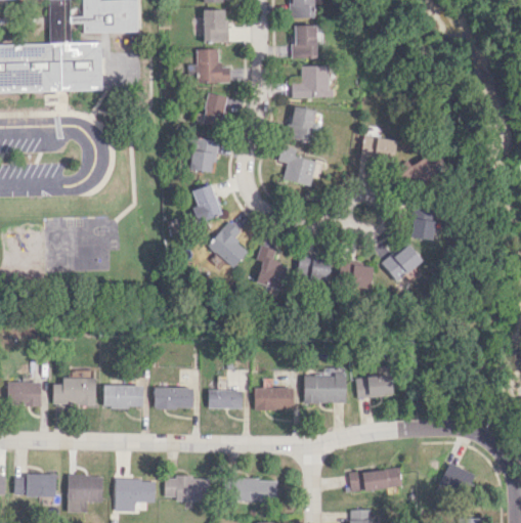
[(0,0),(136,0),(137,31),(83,32),(83,25),(70,25),(71,42),(101,42),(102,89),(0,90),(0,0)]
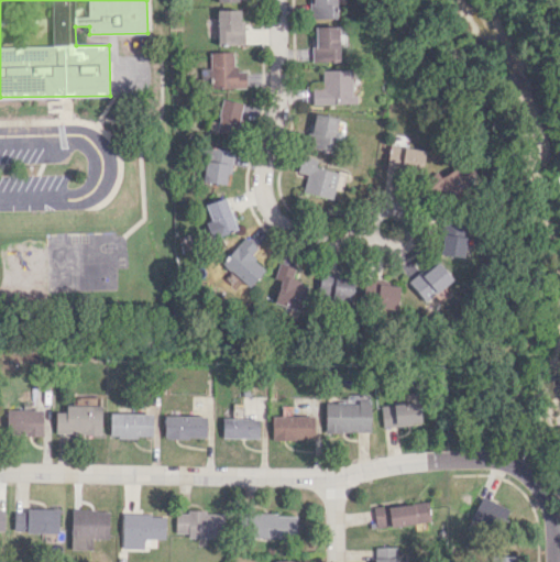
[(339,19),(338,0),(311,0),(313,19),(339,19)]
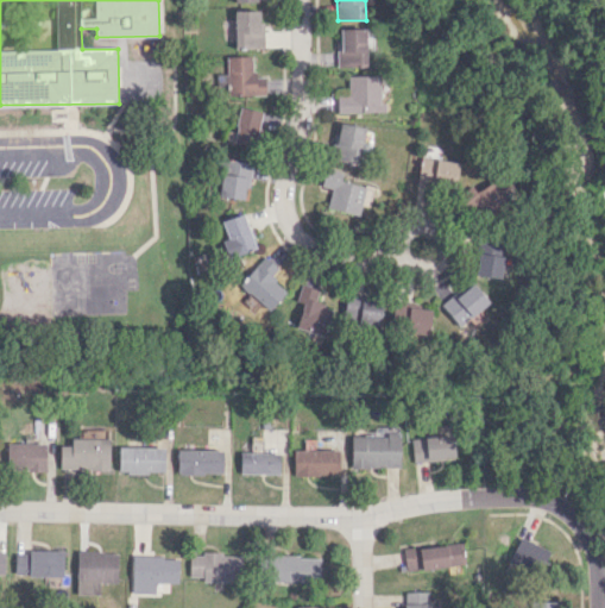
[(265,49),(264,11),(237,12),(238,49),(265,49)]
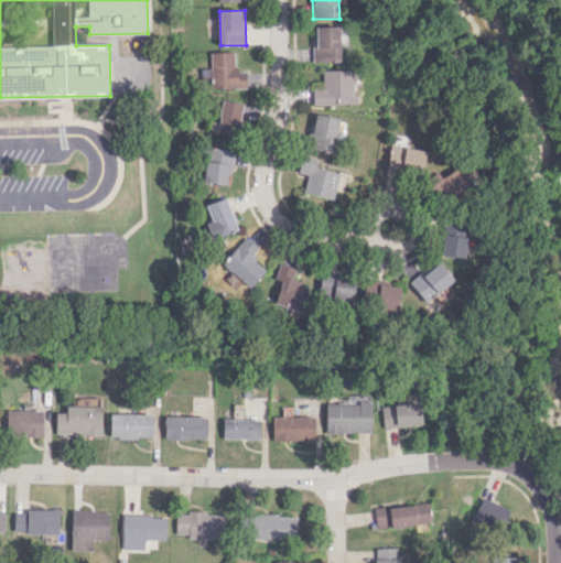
[(342,28),(314,26),(314,62),(341,63),(342,28)]
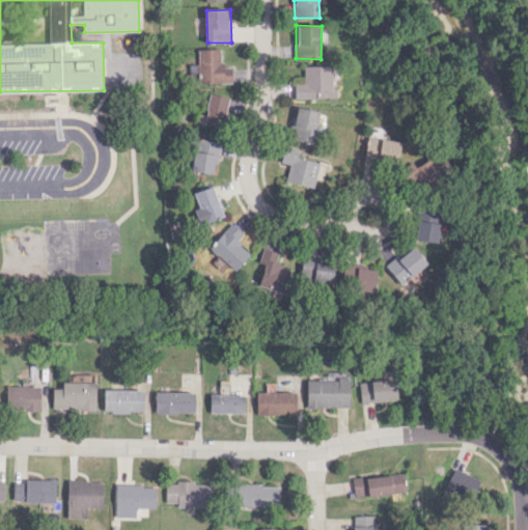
[(200,50),(200,84),(234,84),(233,67),(224,68),(223,49),(200,50)]
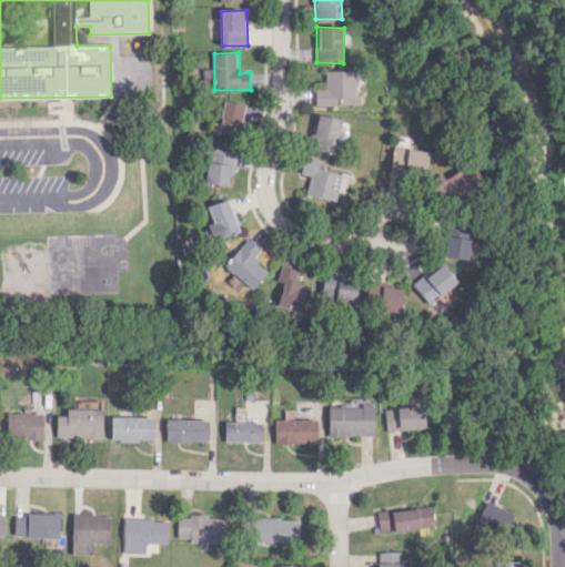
[(357,71),(328,72),(328,85),(316,87),(318,107),(359,105),(357,71)]
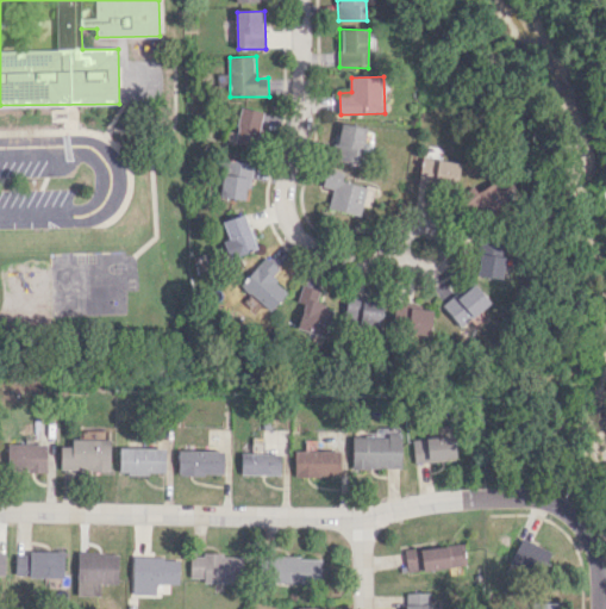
[(237,145),(261,148),(264,111),(242,109),(237,145)]
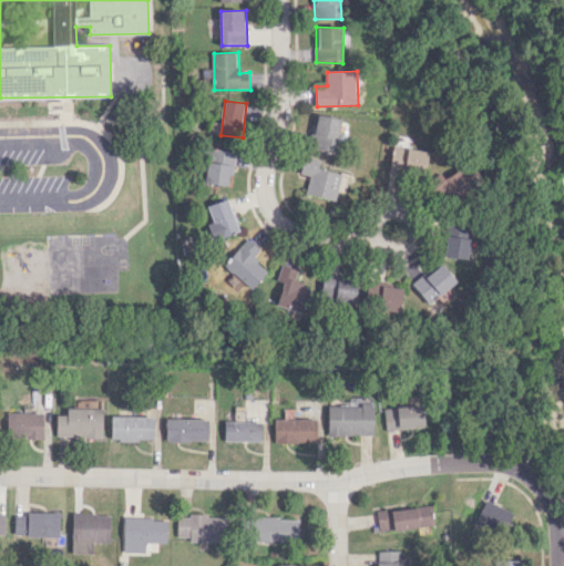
[(342,120),(318,114),(310,148),(335,154),(342,120)]
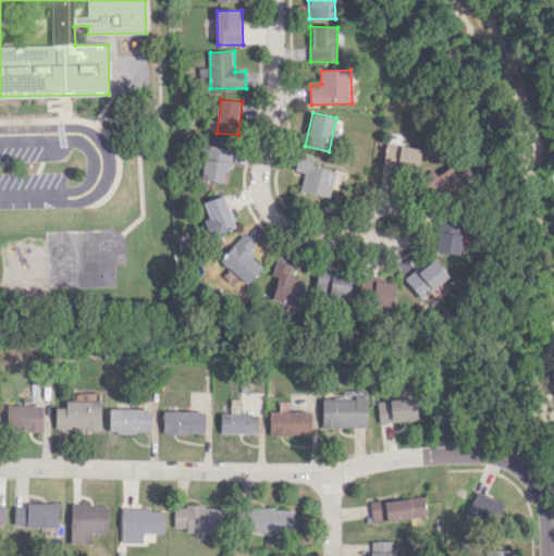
[(337,151),(344,122),(336,121),(331,149),(337,151)]
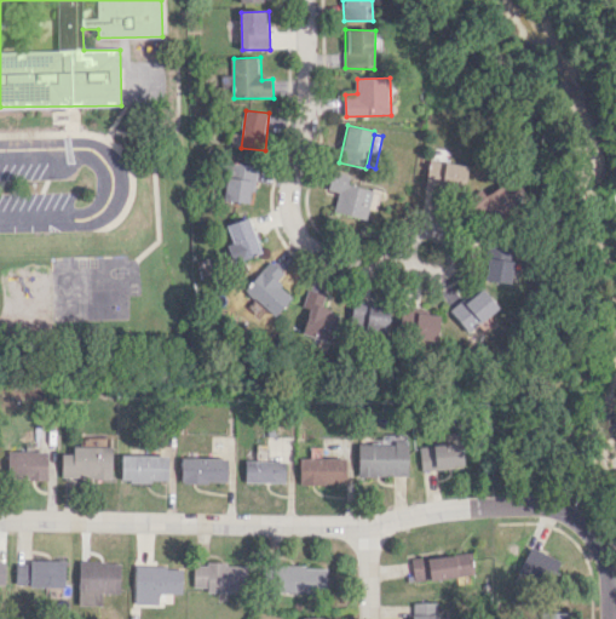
[(468,166),(431,160),(426,188),(464,195),(468,166)]
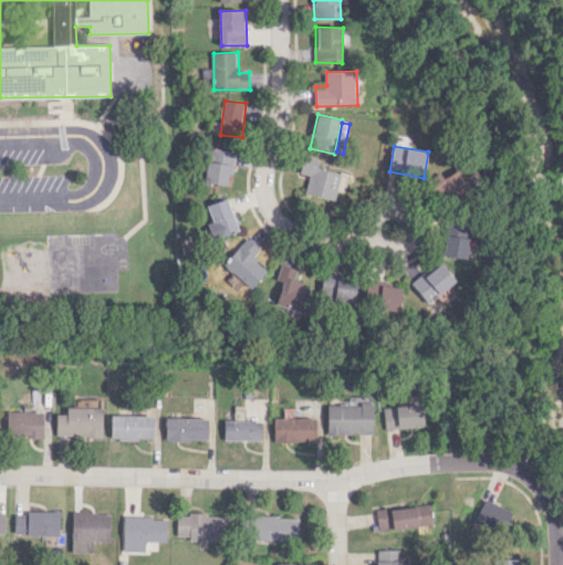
[(237,150),(208,149),(207,185),(229,186),(230,176),(236,176),(237,150)]
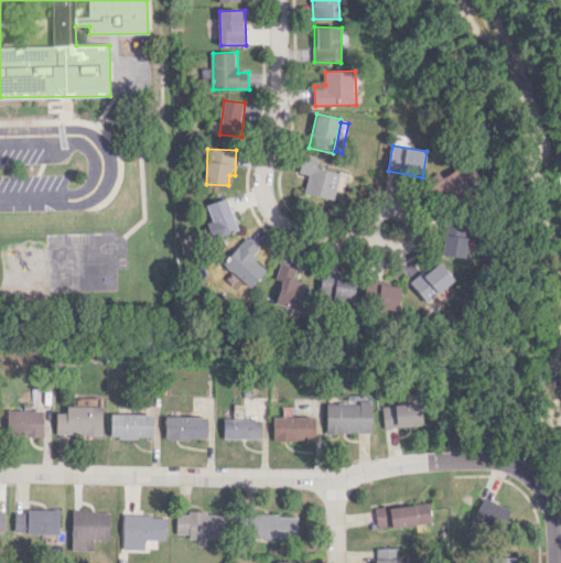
[(319,168),(321,160),(304,157),(300,173),(310,175),(305,193),(335,201),(337,191),(345,193),(349,175),(319,168)]
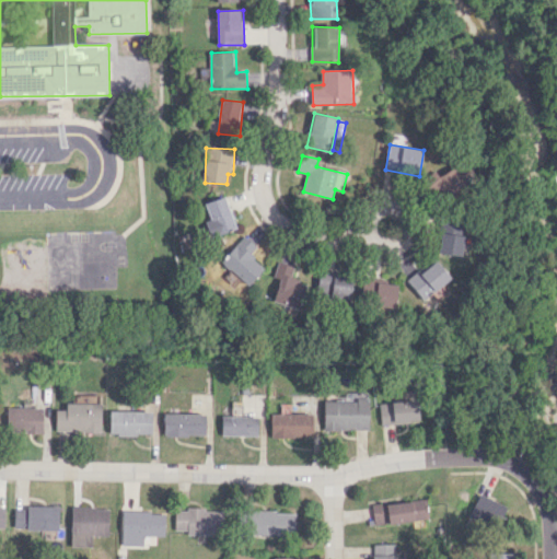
[(424,178),(432,196),(443,190),(448,200),(474,186),(464,165),(439,178),(437,173),(424,178)]
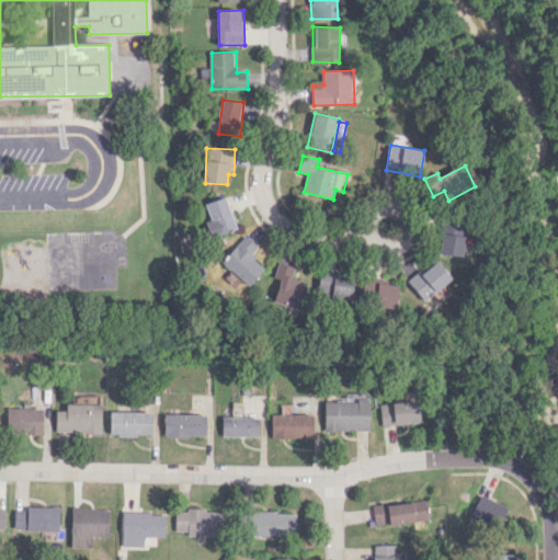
[(207,204),(213,220),(208,223),(214,238),(239,230),(227,197),(207,204)]
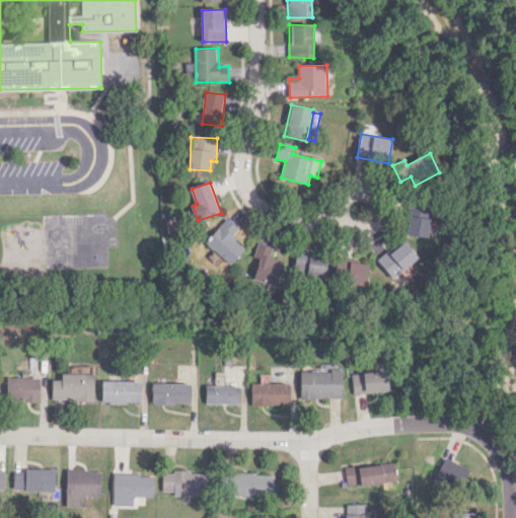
[(427,238),(432,204),(411,201),(406,234),(427,238)]
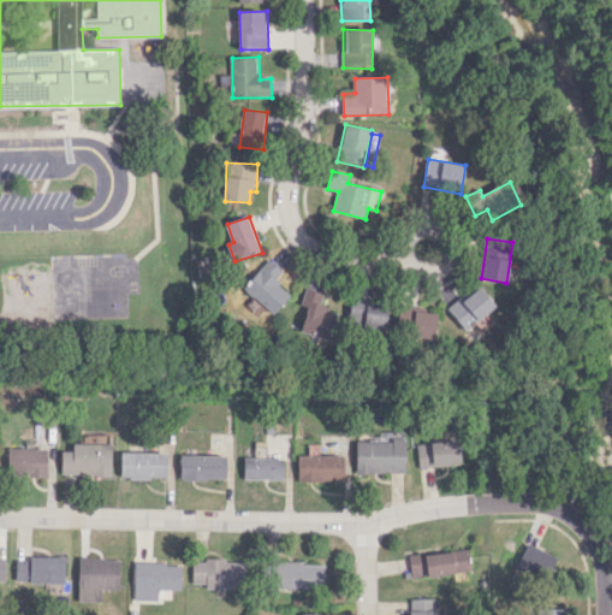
[(292,295),(277,281),(284,272),(271,260),(244,288),(274,315),(292,295)]
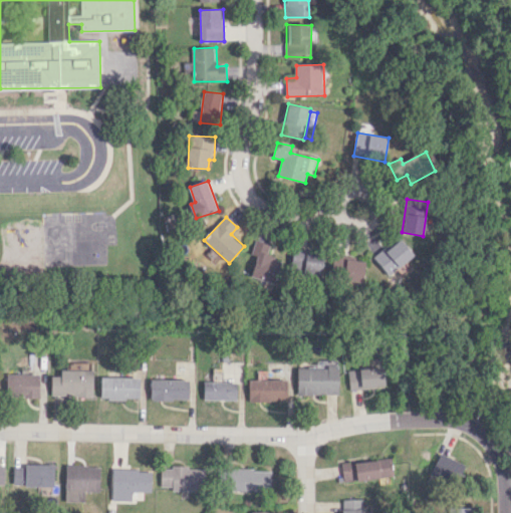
[(390,276),(414,256),(401,240),(388,251),(385,248),(373,257),(390,276)]
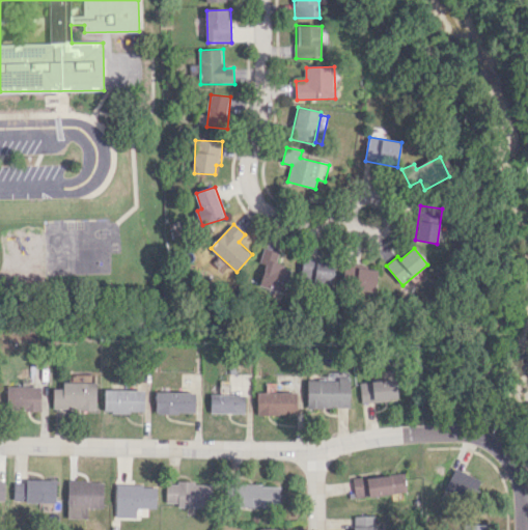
[(260,286),(284,294),(293,268),(277,263),(280,253),(265,249),(260,263),(267,266),(260,286)]
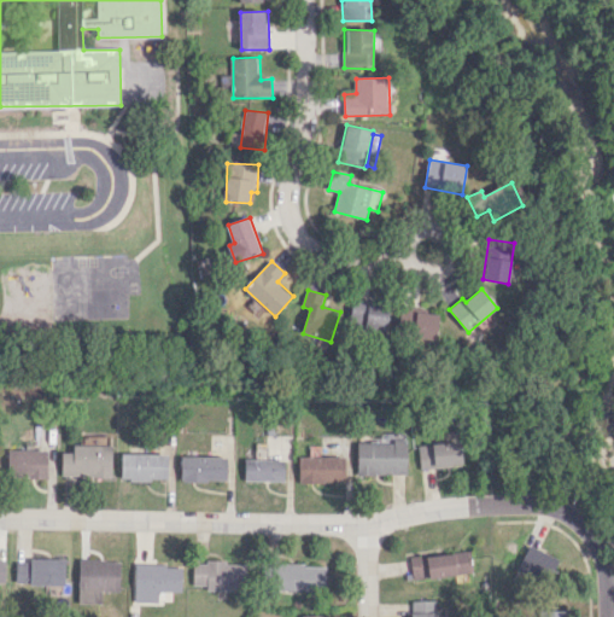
[(352,331),(391,332),(391,306),(352,304),(352,331)]
